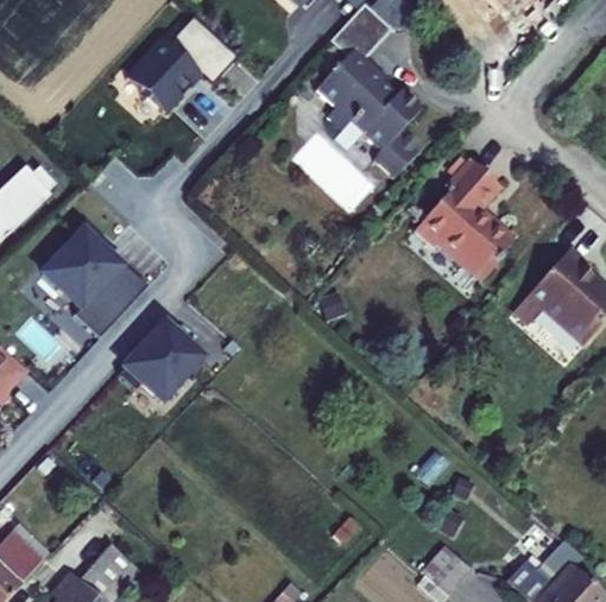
[(346,0),(358,11),(365,4),(368,0),(346,0)]
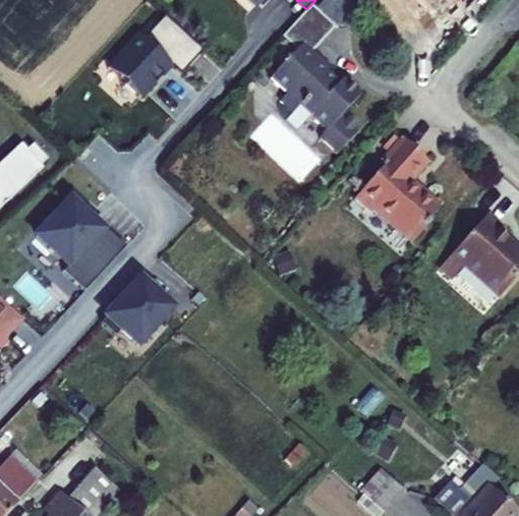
[(315,0),(312,3),(336,24),(358,22),(357,0),(315,0)]
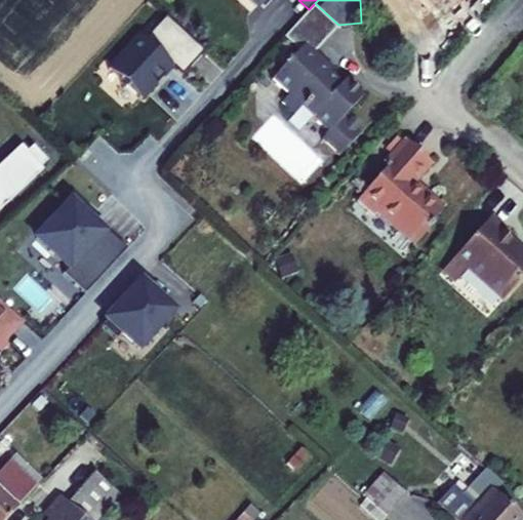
[(285,35),(299,48),(306,40),(316,49),(338,25),(315,3),(309,9),(285,35)]
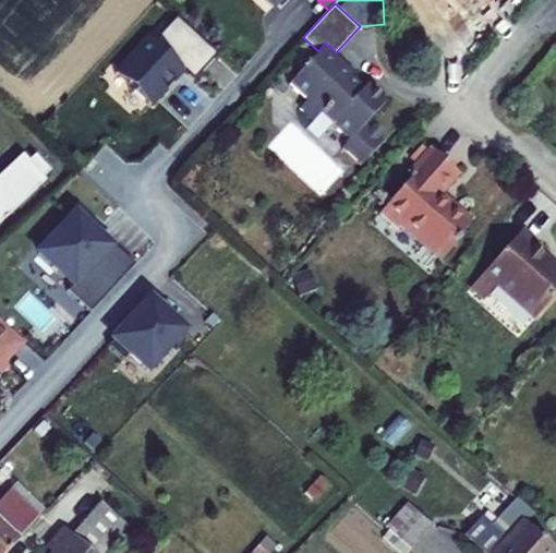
[(154,38),(181,63),(195,76),(218,52),(178,13),(154,38)]
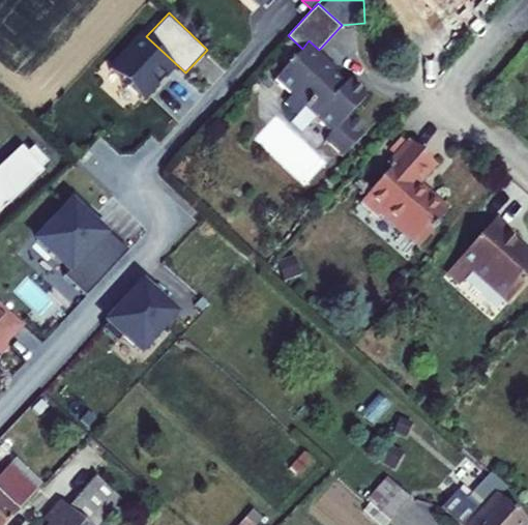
[(165,68),(172,60),(146,36),(142,31),(110,65),(144,97),(168,71),(165,68)]
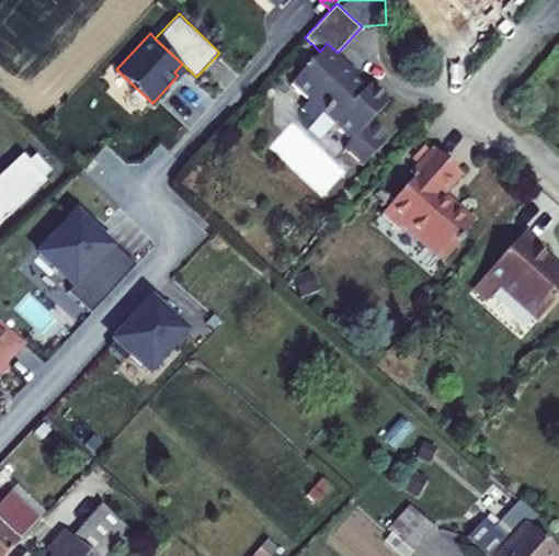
[(348,63),(338,53),(327,43),(320,52),(291,82),(308,99),(301,105),(316,118),(308,126),(321,138),(334,123),(353,139),(345,146),(365,163),(391,136),(373,118),(389,100),(372,83),(365,90),(352,78),(342,69),(348,63)]
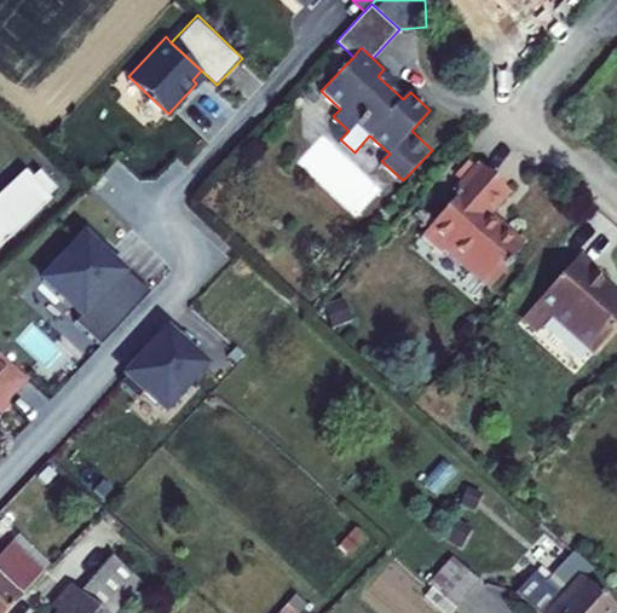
[(390,74),(384,69),(378,76),(388,86),(395,79),(390,74)]
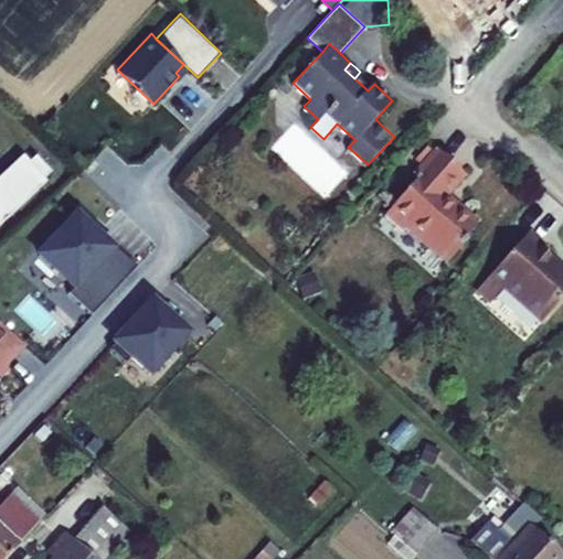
[(468,174),(438,148),(415,173),(421,178),(391,210),(428,243),(429,240),(452,260),(467,243),(465,240),(480,223),(449,195),(468,174)]
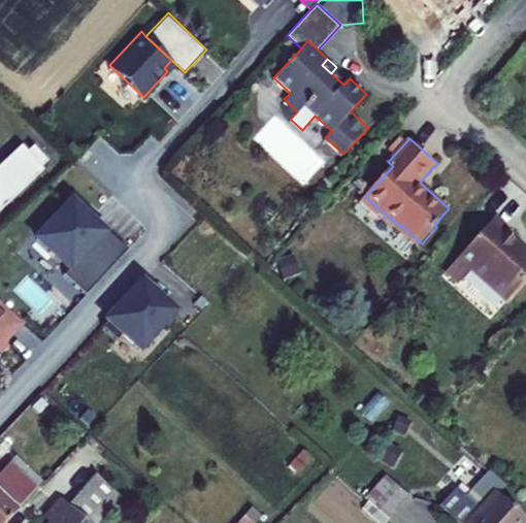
[(0,164),(0,204),(38,168),(35,165),(42,158),(28,143),(21,151),(18,148),(0,164)]
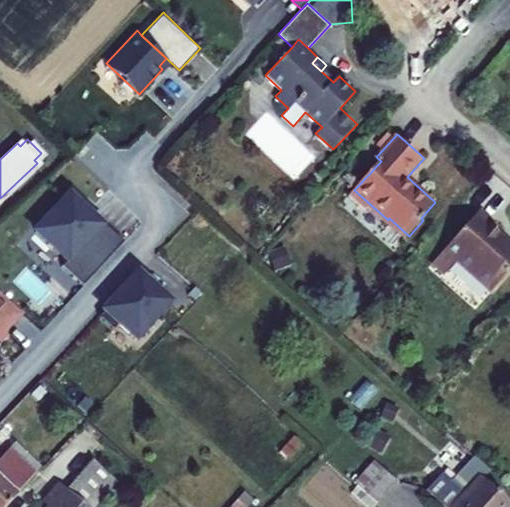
[(93,204),(75,187),(36,229),(67,258),(62,263),(84,283),(124,240),(89,207),(93,204)]
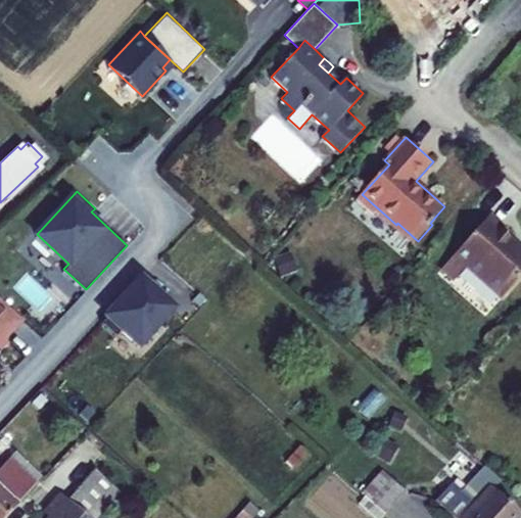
[(466,266),(501,297),(520,274),(520,248),(500,230),(503,225),(491,215),(443,267),(456,278),(466,266)]
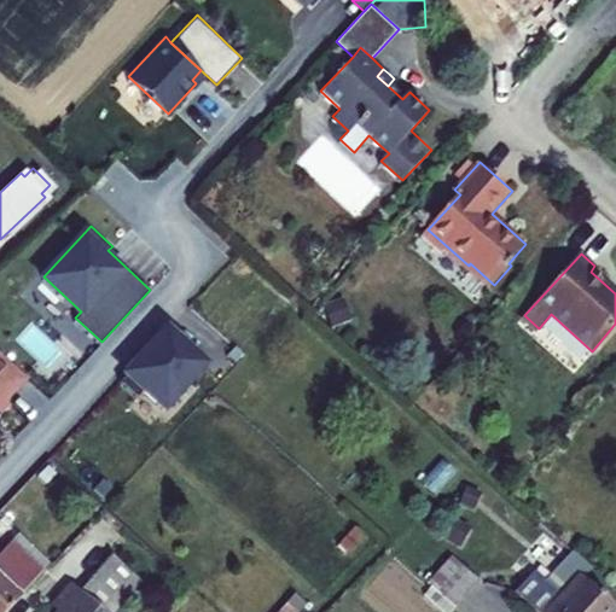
[(332,322),(352,315),(344,293),(325,301),(332,322)]
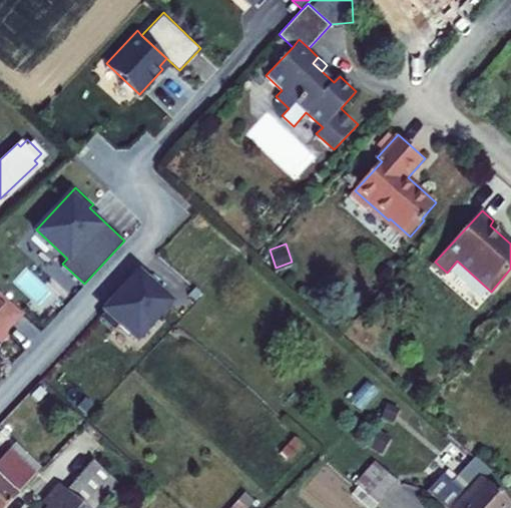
[(139,273),(100,314),(114,328),(119,322),(134,336),(152,318),(154,319),(170,302),(139,273)]
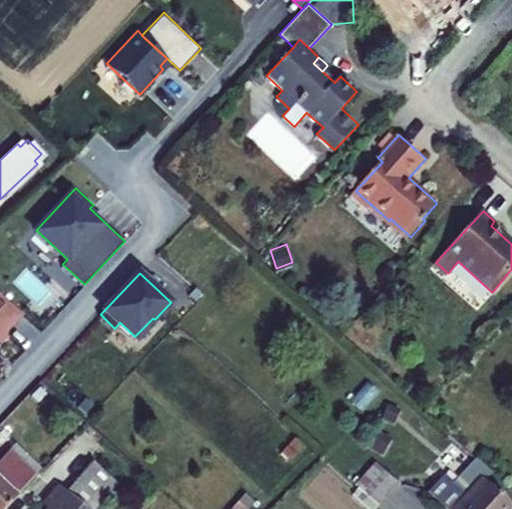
[(0,288),(0,298),(12,311),(0,323),(0,340),(1,342),(10,333),(7,329),(24,312),(0,288)]
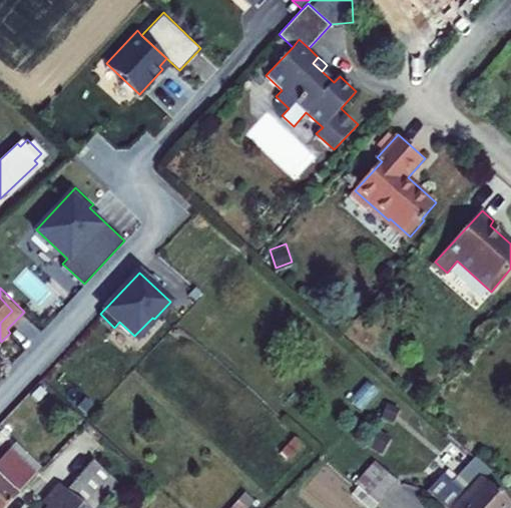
[(0,323),(12,311),(0,298),(0,323)]
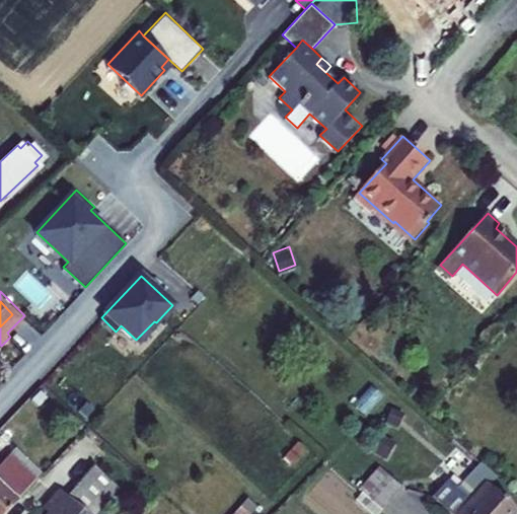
[(398,423),(404,409),(393,405),(387,419),(398,423)]
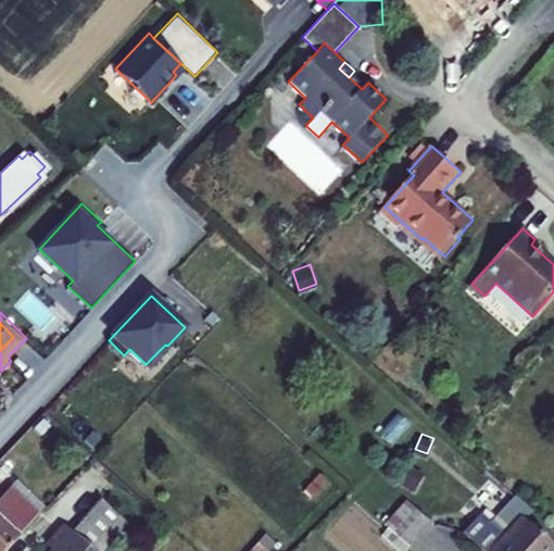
[(415,487),(424,468),(411,463),(402,481),(415,487)]
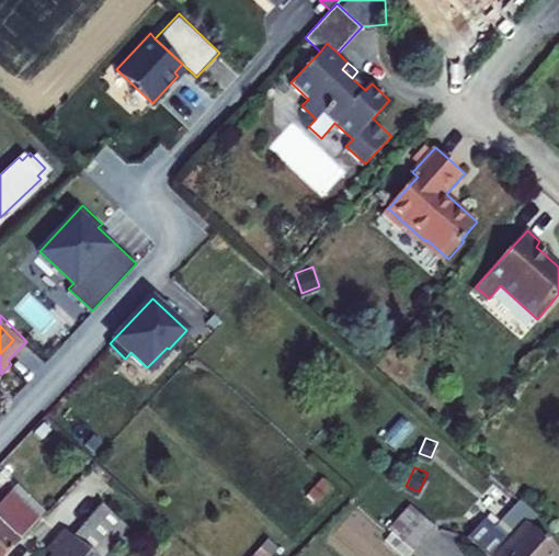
[(330,483),(322,476),(308,492),(316,499),(330,483)]
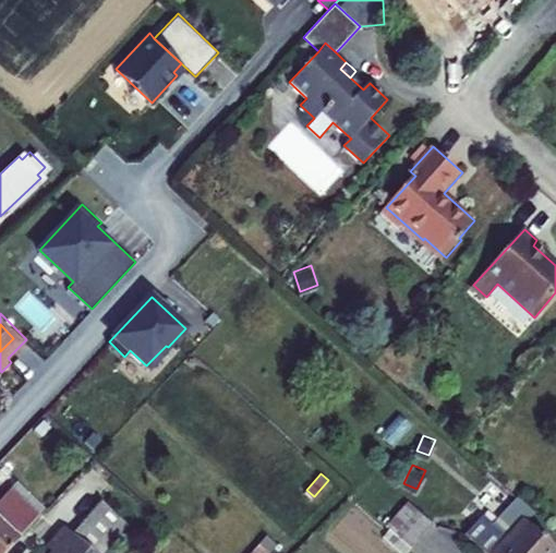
[(41,512),(51,502),(22,475),(13,484),(41,512)]
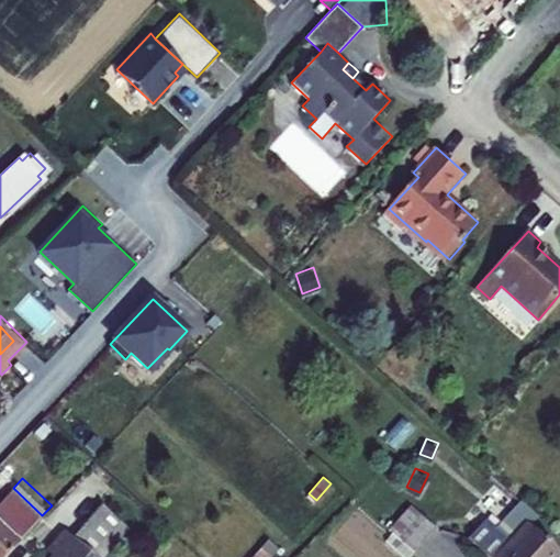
[(0,501),(0,521),(20,539),(42,515),(13,488),(0,501)]
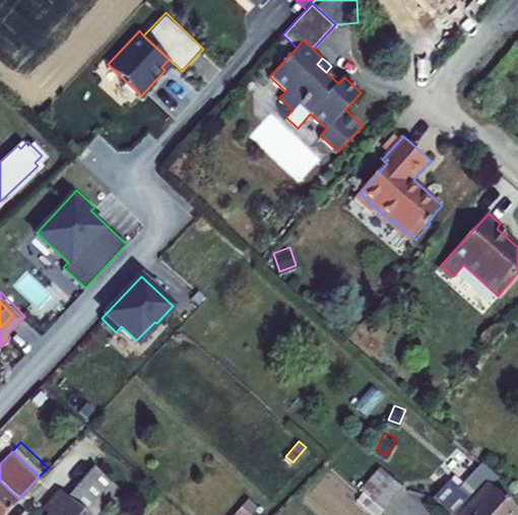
[(460,487),(472,497),(487,481),(492,486),(501,476),(483,461),(460,487)]
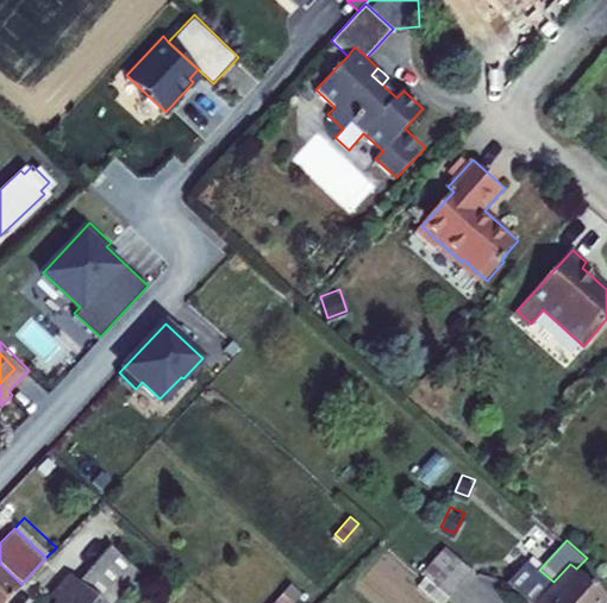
[(80,579),(105,602),(111,602),(136,576),(142,570),(112,544),(80,579)]
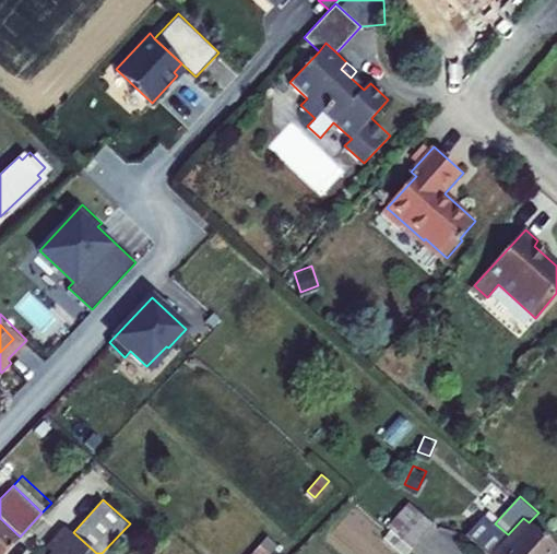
[(389,523),(413,545),(434,522),(410,501),(389,523)]
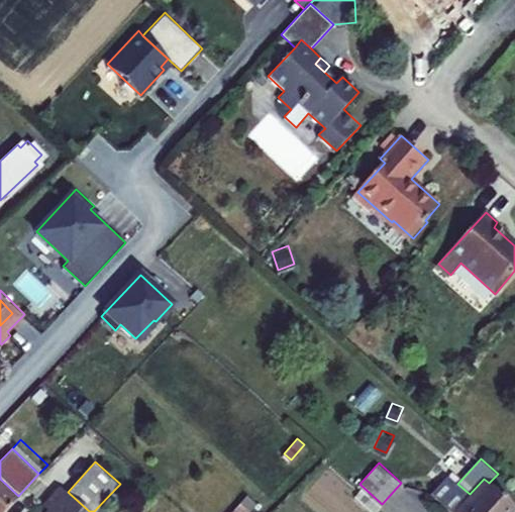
[(452,511),(470,494),(457,484),(447,475),(431,492),(452,511)]
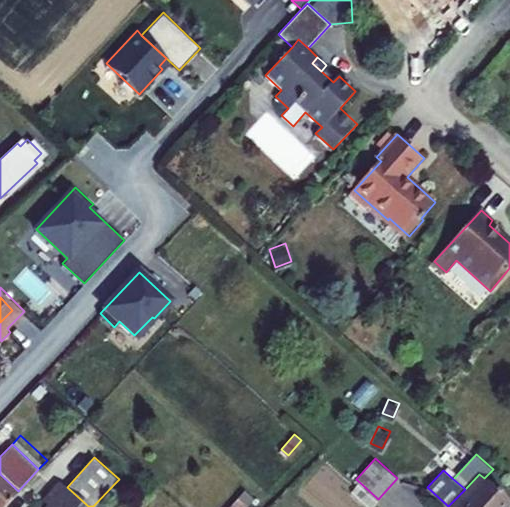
[(0,506),(2,506),(18,491),(0,474),(0,506)]
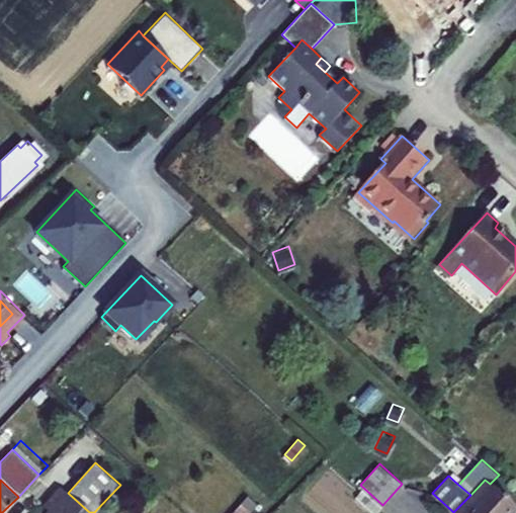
[(515,512),(515,507),(490,484),(485,480),(470,495),(453,512),(515,512)]
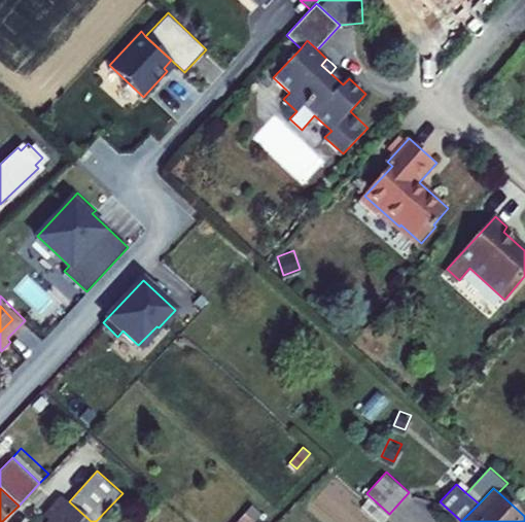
[(123,493),(117,498),(125,506),(130,500),(123,493)]
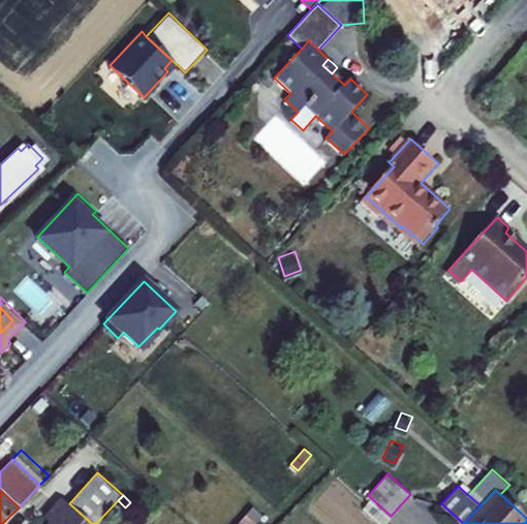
[(91,523),(69,503),(62,497),(45,516),(54,523),(52,523),(91,523)]
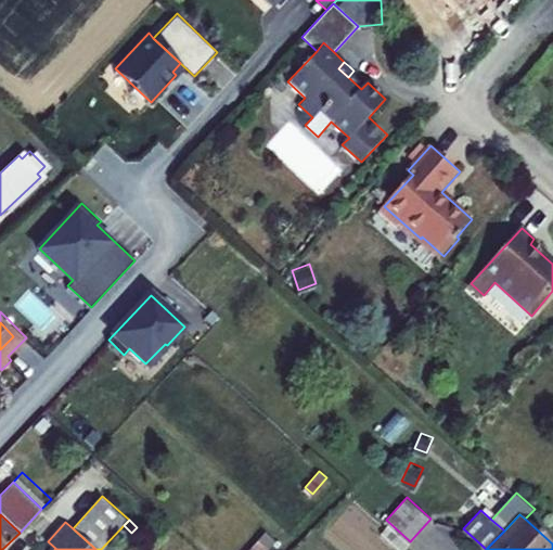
[(261,549),(273,538),(266,532),(248,549),(261,549)]
